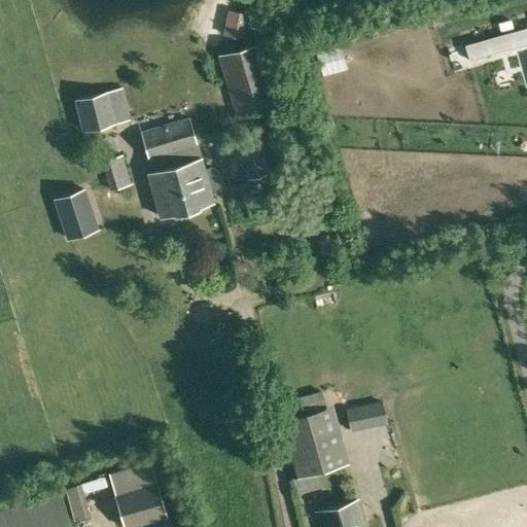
[(244,10),(242,25),(257,26),(258,11),(244,10)]
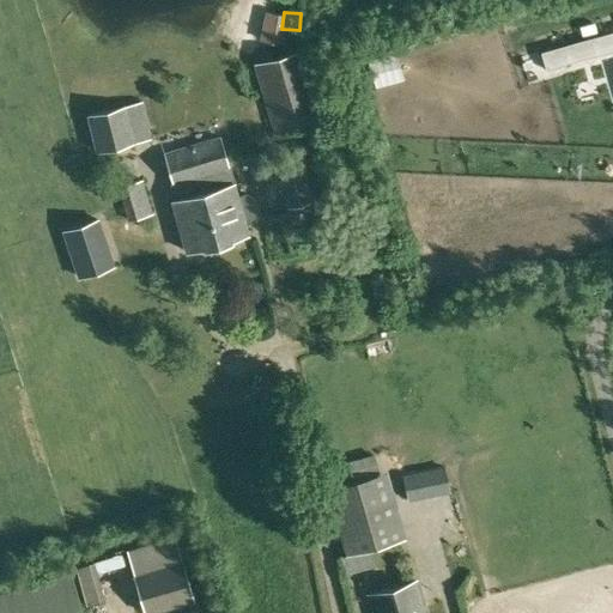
[(612,50),(612,30),(593,36),(598,55),(612,50)]
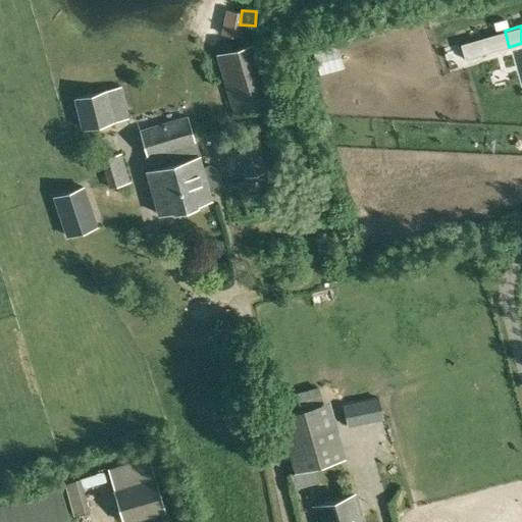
[(481,38),(460,43),(464,59),(485,54),(481,38)]
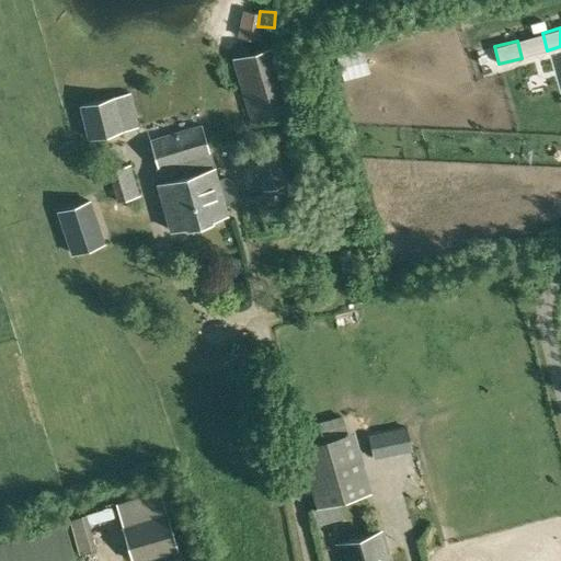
[(251,124),(296,111),(277,45),(231,59),(251,124)]
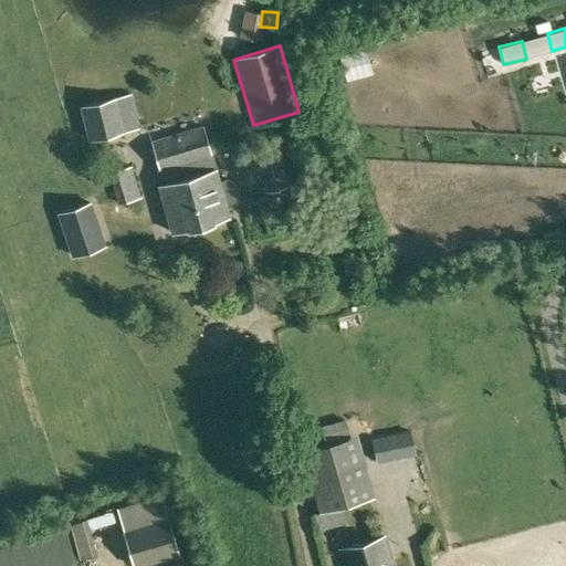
[(88,140),(106,136),(140,128),(132,93),(80,105),(88,140)]
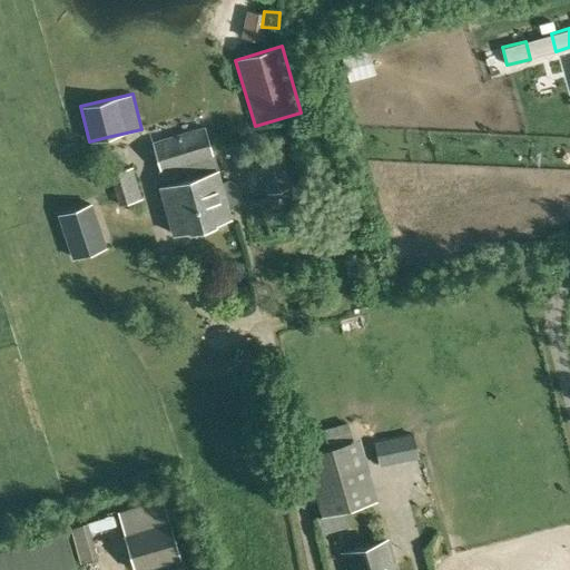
[(229,179),(222,182),(205,126),(151,141),(159,169),(158,170),(163,186),(159,187),(174,235),(188,231),(189,233),(217,225),(216,223),(232,218),(228,205),(236,203),(239,195),(237,185),(229,179)]
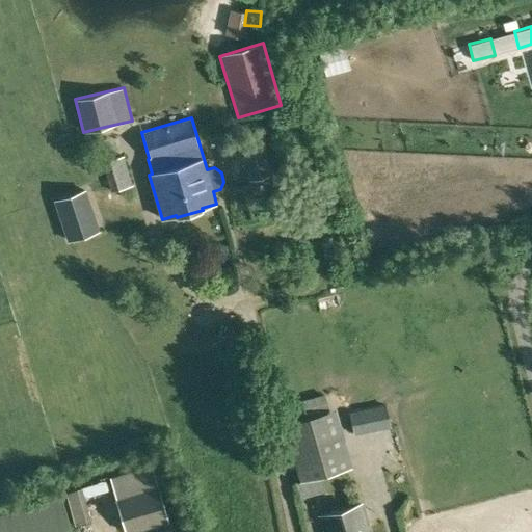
[(261,150),(241,155),(248,181),(268,176),(261,150)]
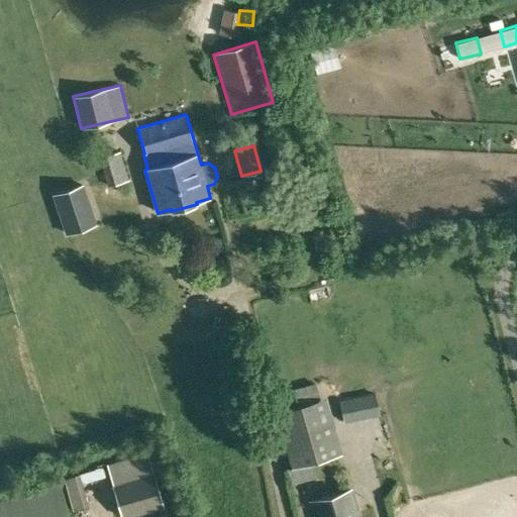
[(107,157),(117,186),(138,179),(128,148),(107,157)]
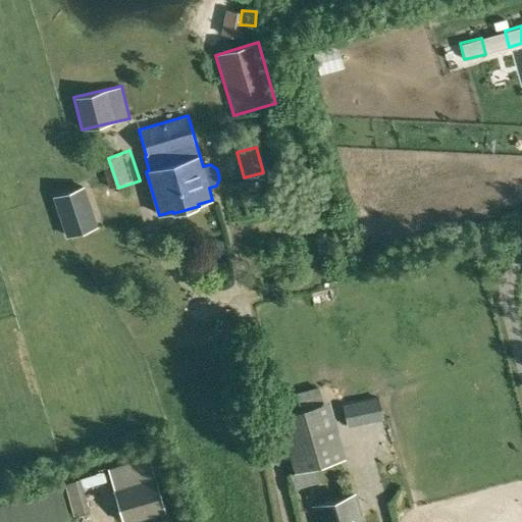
[(83,188),(55,197),(68,236),(96,226),(83,188)]
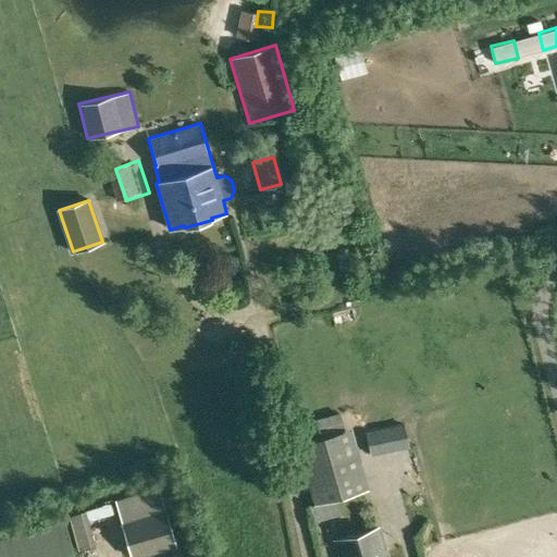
[(312,420),(318,437),(296,443),(313,504),(369,489),(351,428),(342,431),(337,413),(312,420)]
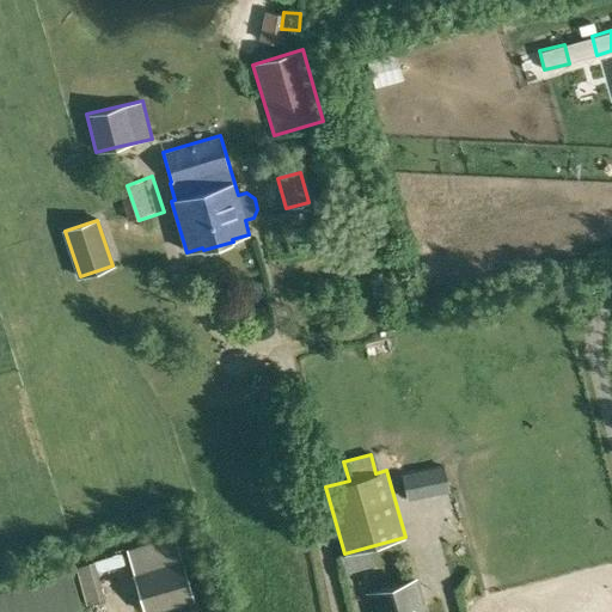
[(427,470),(403,475),(407,495),(430,490),(427,470)]
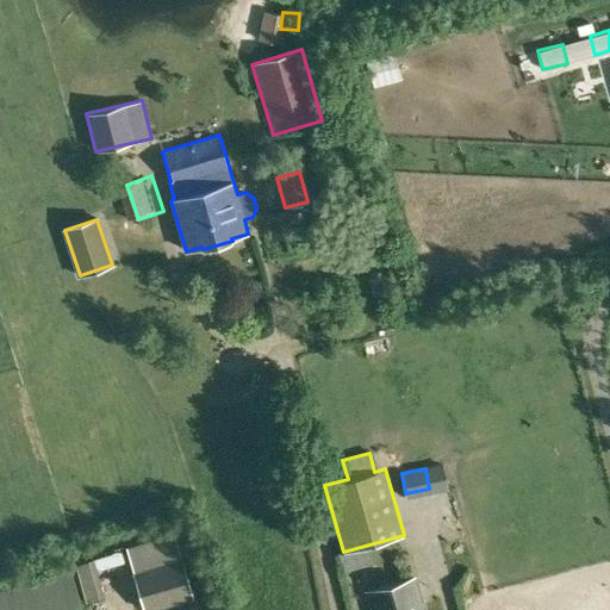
[(107,571),(129,566),(126,555),(106,560),(107,571)]
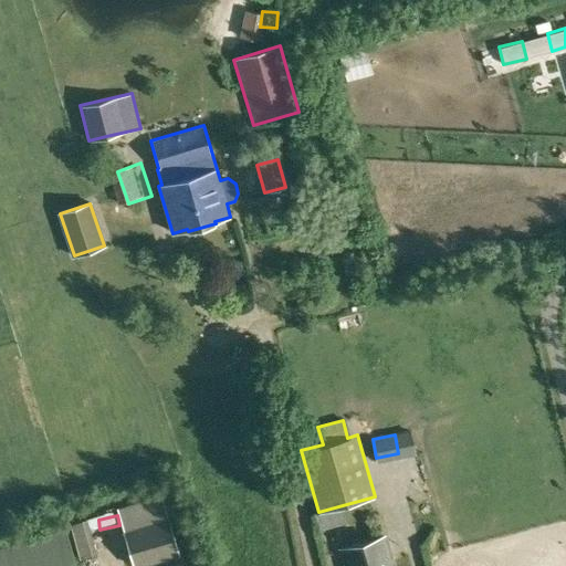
[(135,565),(136,565),(180,554),(170,519),(126,531),(135,565)]
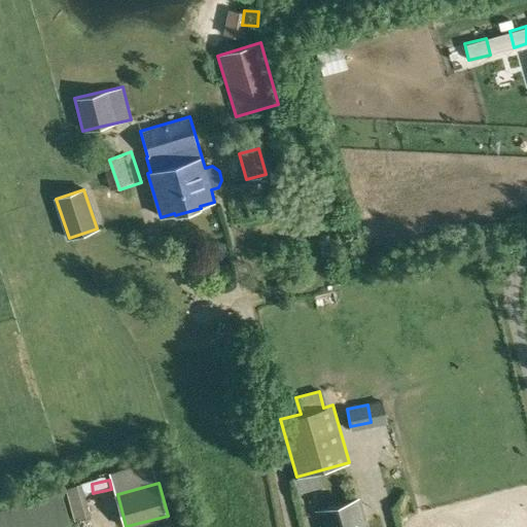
[(0,526),(71,526),(60,491),(0,508),(0,526)]
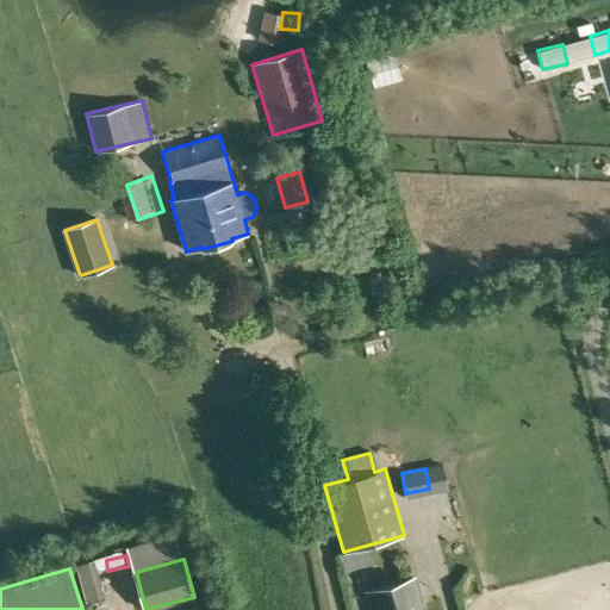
[(372,609),(422,609),(412,578),(367,591),(372,609)]
